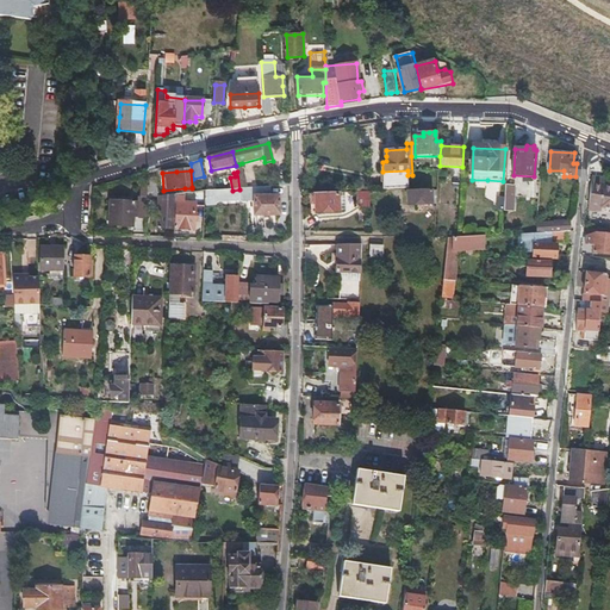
[(237,172),(240,190),(247,190),(243,174),(238,175),(237,172)]
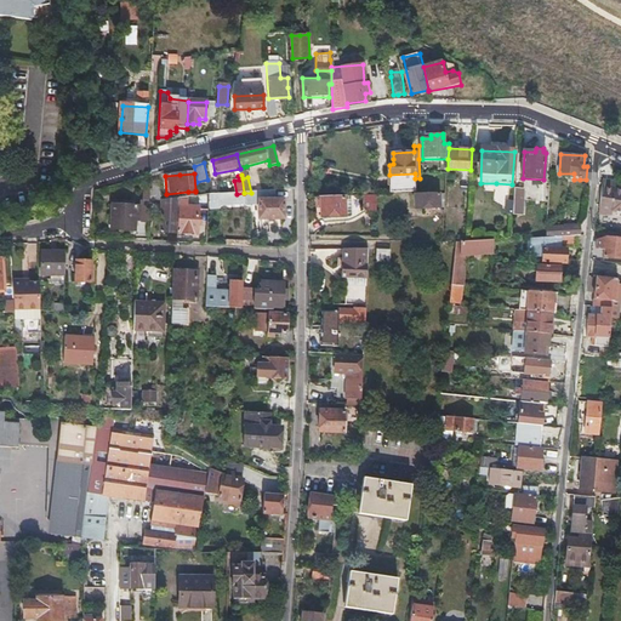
[(615,181),(602,180),(599,205),(604,206),(604,210),(617,211),(620,211),(620,189),(614,189),(614,184),(615,181)]
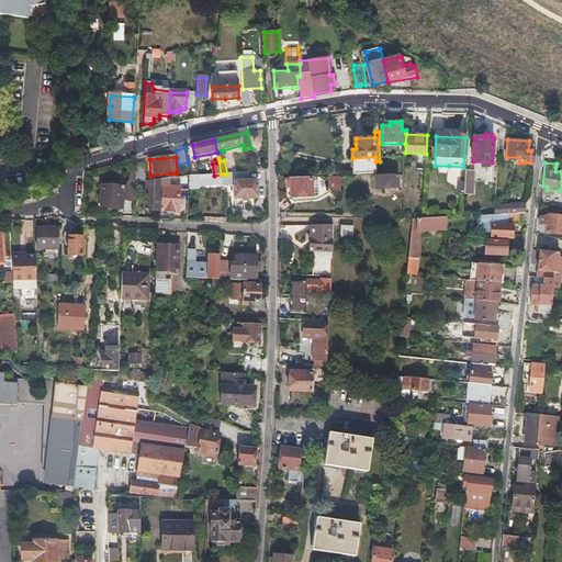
[(416,169),(406,169),(405,186),(415,187),(416,169)]
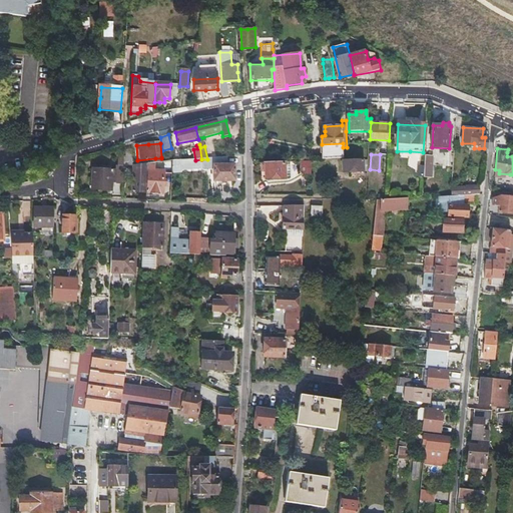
[(424,174),(428,174),(432,175),(433,156),(426,155),(424,174)]
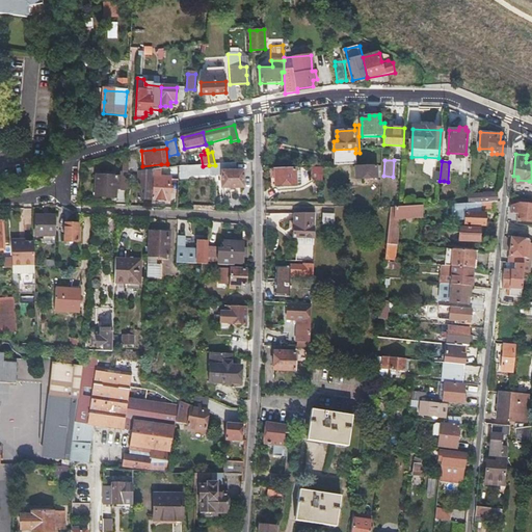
[(180,168),(180,180),(184,180),(185,174),(222,169),(222,188),(243,188),(243,171),(237,171),(236,163),(215,165),(209,165),(203,166),(180,168)]
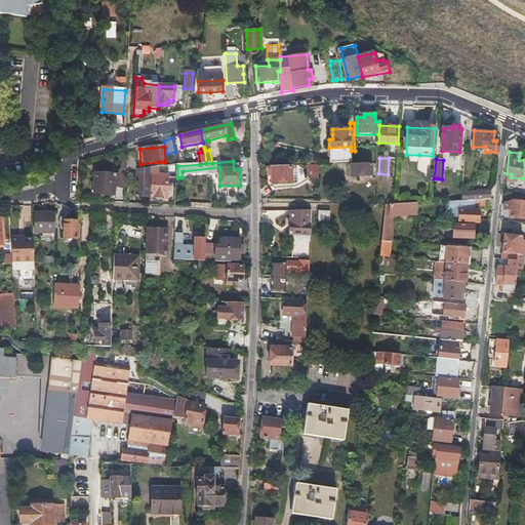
[(352,176),(360,175),(363,175),(372,175),(372,164),(352,165),(352,176)]
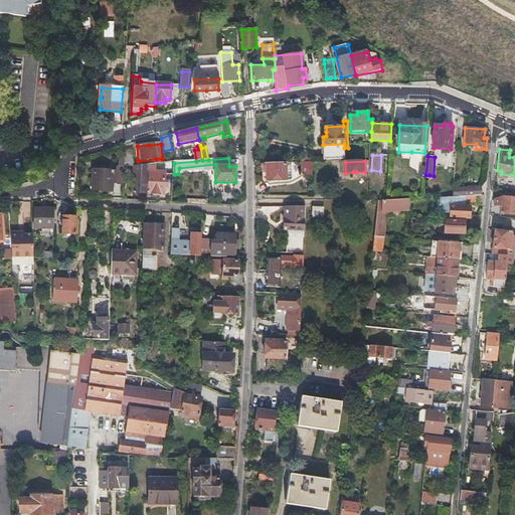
[(119,171),(107,170),(94,169),(93,189),(113,191),(114,184),(124,185),(125,162),(120,162),(119,171)]
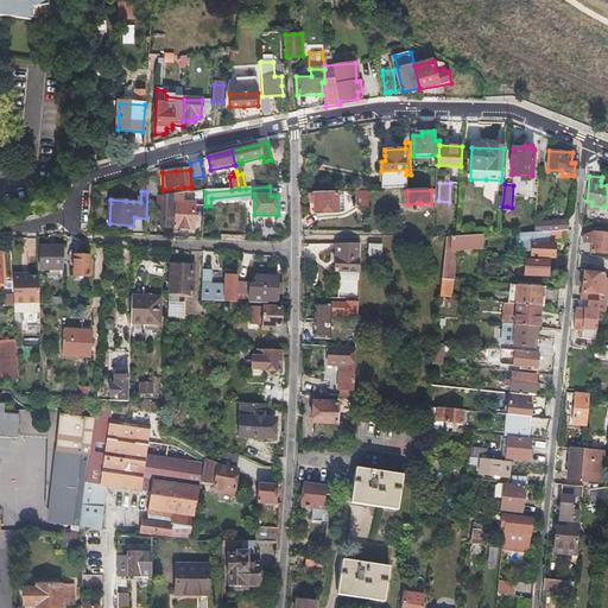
[(204,210),(206,206),(206,192),(196,194),(195,194),(196,203),(184,203),(183,195),(176,195),(176,203),(176,207),(175,229),(196,230),(196,209),(204,210)]
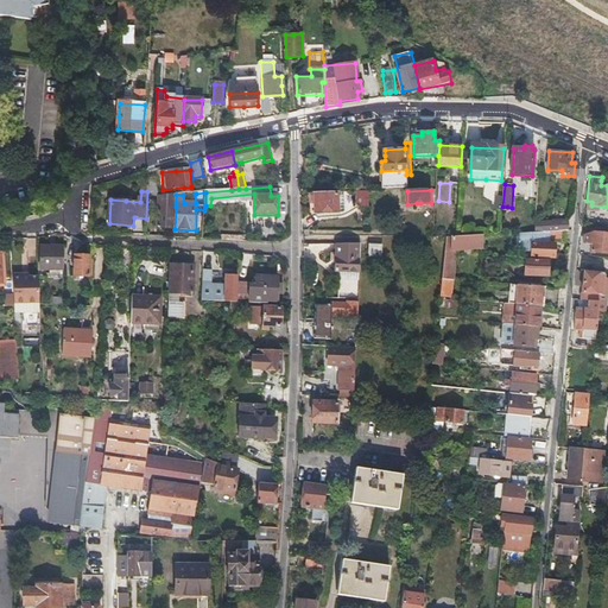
[(339,194),(324,194),(310,194),(310,198),(315,198),(315,202),(315,211),(339,211),(339,194)]
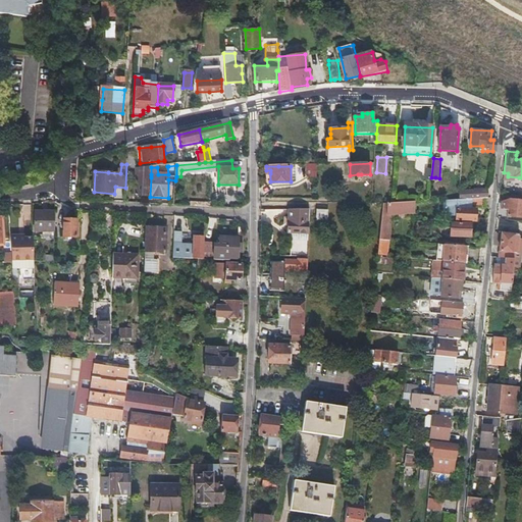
[(306,166),(306,170),(306,175),(311,179),(317,179),(317,166),(306,166)]
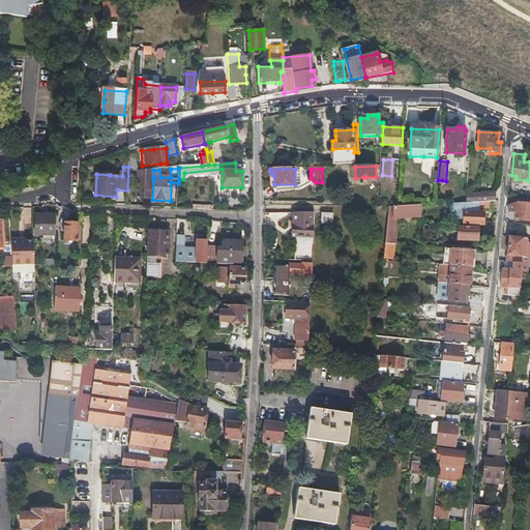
[(516,176),(511,175),(511,182),(526,183),(527,180),(516,179),(516,176)]
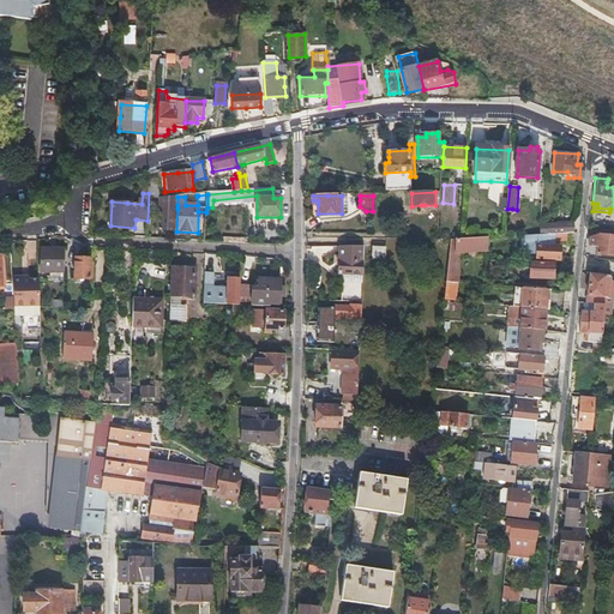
[(157,230),(176,232),(178,209),(161,209),(161,227),(157,227),(157,230)]
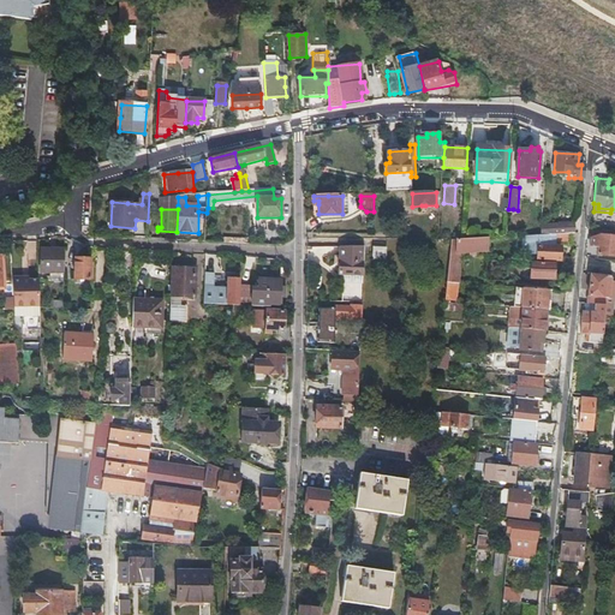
[(553,225),(553,233),(572,233),(575,232),(575,222),(561,222),(561,225),(553,225)]
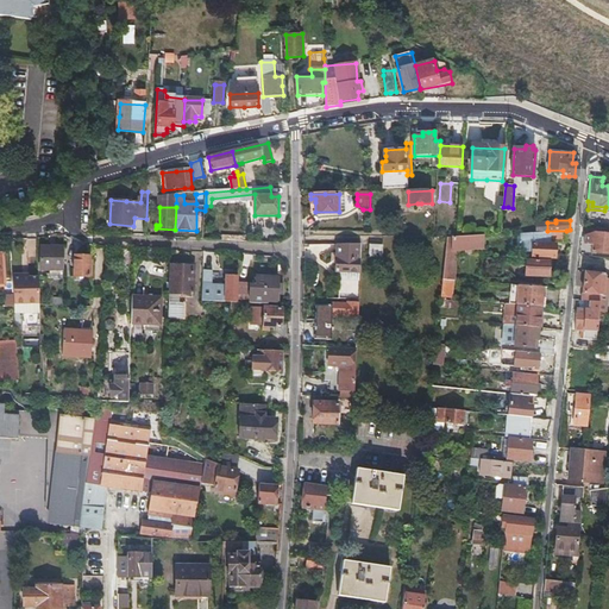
[(608,227),(586,226),(590,233),(583,237),(583,243),(591,244),(591,252),(608,253),(608,227)]
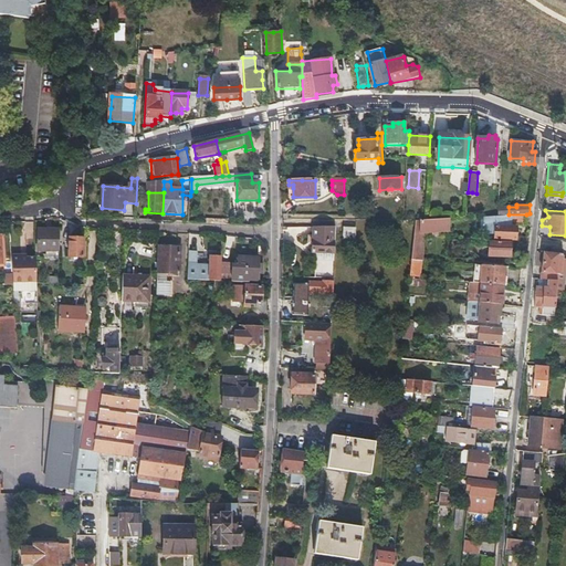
[(509,215),(502,216),(498,216),(495,216),(494,238),(516,239),(516,227),(512,227),(512,223),(516,223),(526,222),(526,215),(509,215)]
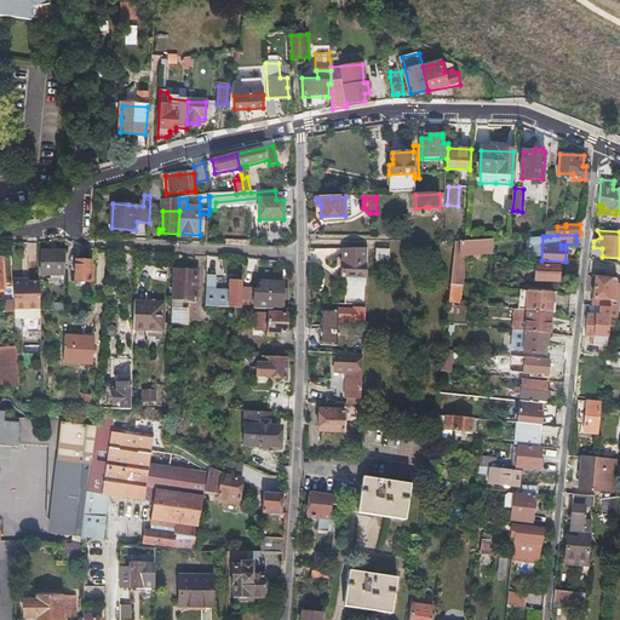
[(465,254),(492,253),(493,245),(493,240),(458,241),(454,241),(449,285),(459,286),(461,286),(465,254)]
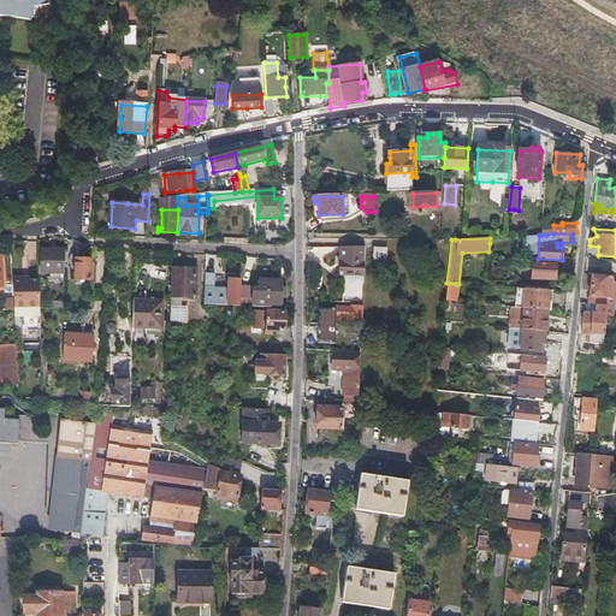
[(493,253),(499,253),(505,253),(505,242),(497,243),(492,243),(493,253)]
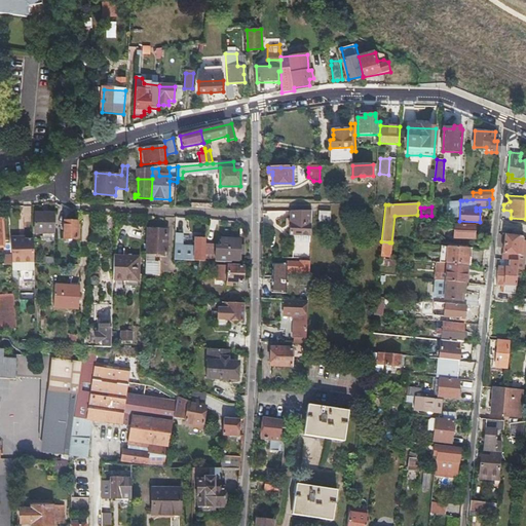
[(309,234),(310,210),(291,210),(291,221),(287,221),(287,226),(290,226),(290,234),(309,234)]
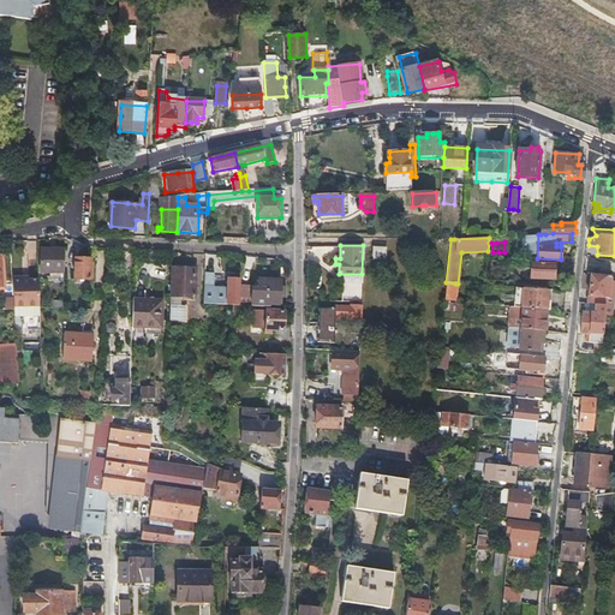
[(374,261),(380,261),(386,261),(386,249),(374,249),(374,261)]
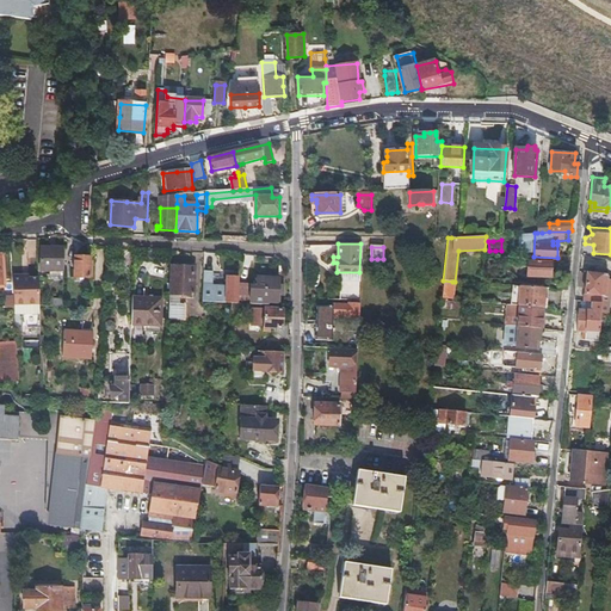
[(63,248),(53,248),(42,248),(41,271),(63,271),(63,248)]
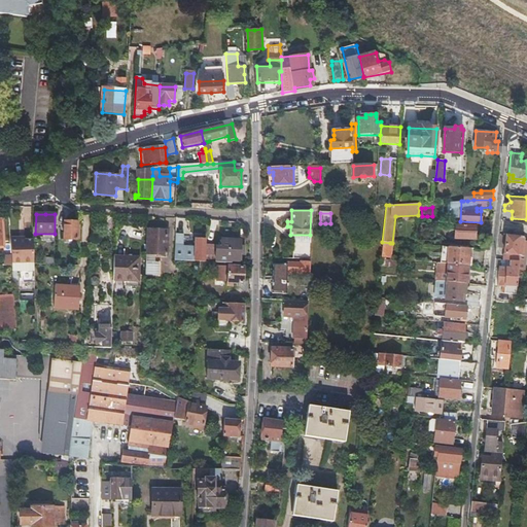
[(64,239),(71,239),(77,239),(78,222),(64,222),(64,239)]
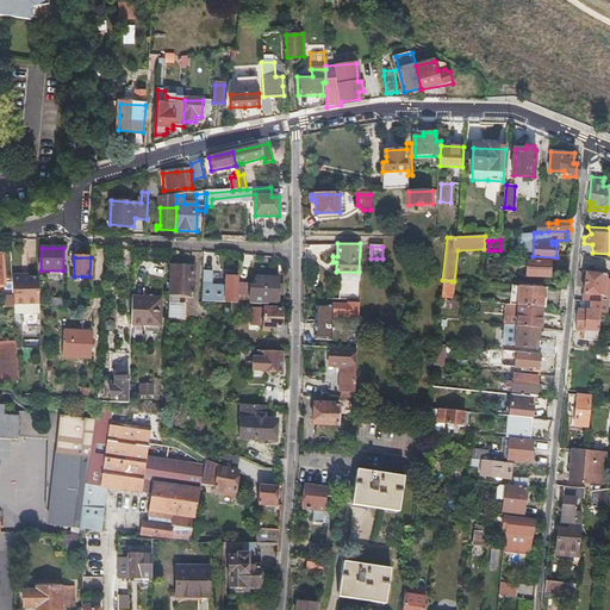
[(508,265),(517,265),(526,266),(526,274),(549,275),(551,260),(509,259),(508,265)]
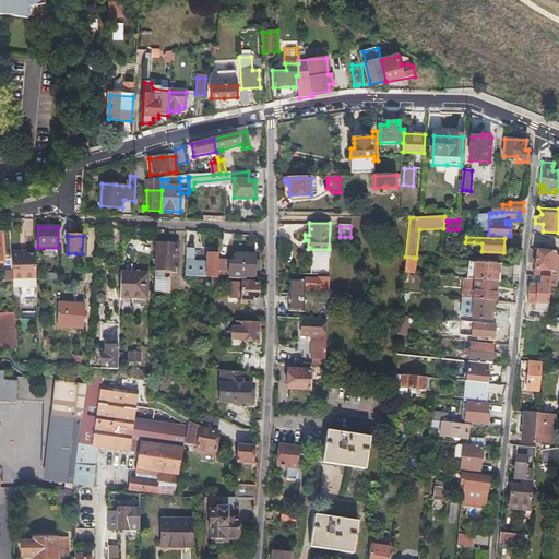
[(158,244),(157,259),(156,273),(158,273),(158,271),(177,272),(179,246),(158,244)]
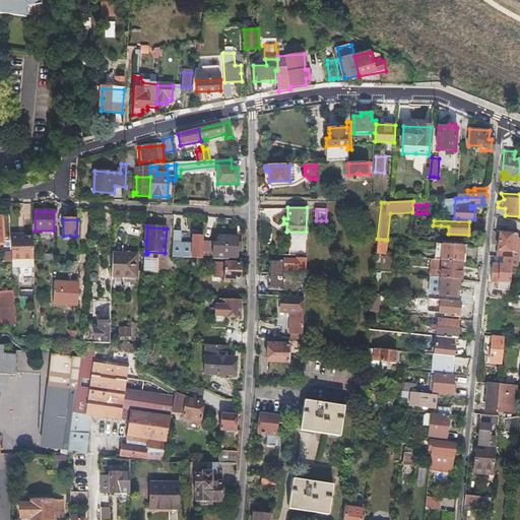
[(498,245),(497,257),(504,257),(511,258),(512,258),(513,253),(519,253),(519,242),(519,239),(516,239),(516,235),(493,232),(492,245),(498,245)]
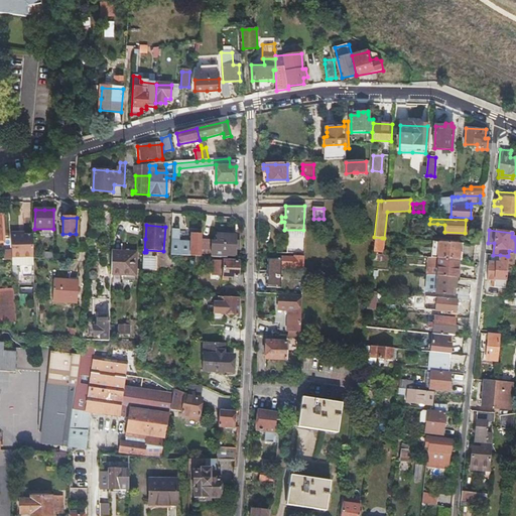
[(180,231),(179,239),(189,239),(190,232),(180,231)]
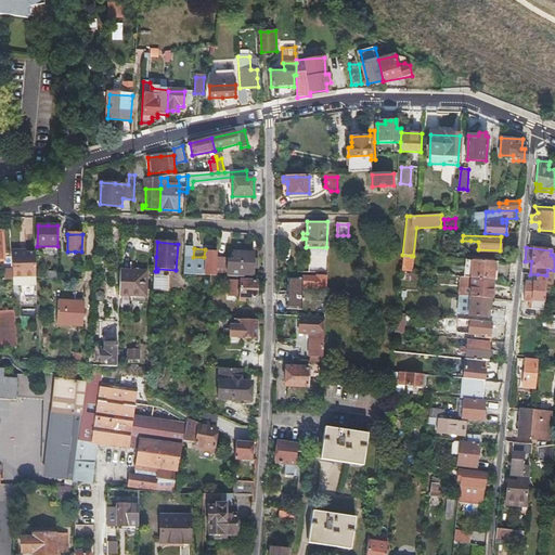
[(256,269),(256,266),(256,261),(252,260),(252,252),(233,250),(233,259),(228,258),(227,278),(240,278),(240,274),(250,275),(250,269),(256,269)]
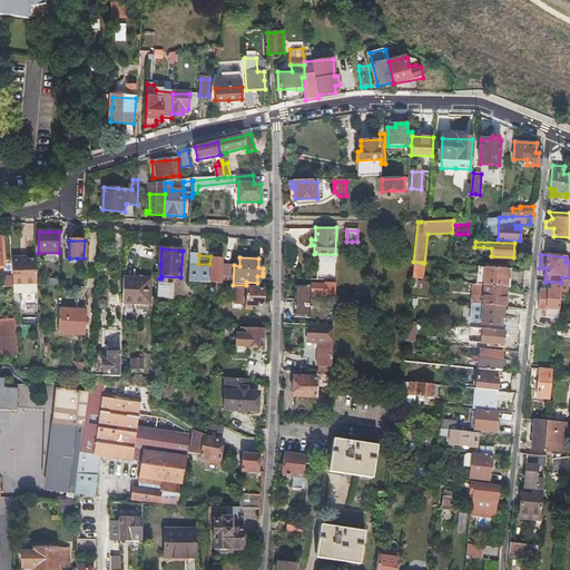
[(11,259),(12,284),(18,284),(19,292),(20,292),(20,304),(36,304),(36,262),(21,262),(21,259),(11,259)]
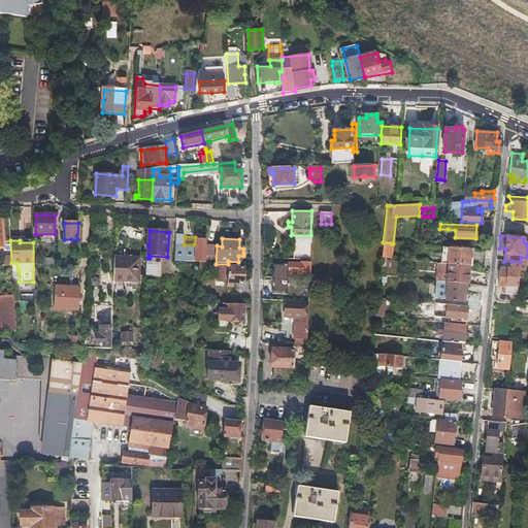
[(205,262),(206,245),(206,240),(196,240),(196,246),(190,246),(190,249),(184,248),(184,245),(175,245),(174,262),(199,263),(205,263),(205,262)]
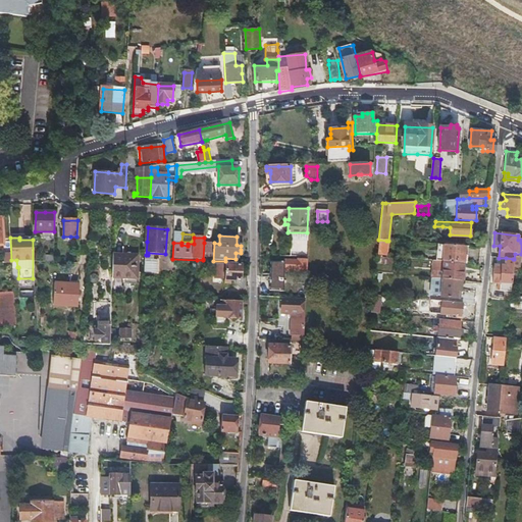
[(384,256),(386,241),(378,240),(377,255),(384,256)]
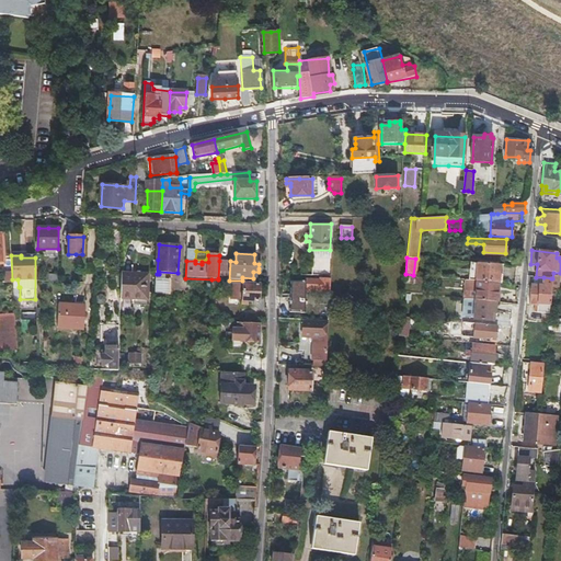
[(227,262),(219,261),(218,278),(227,278),(227,262)]
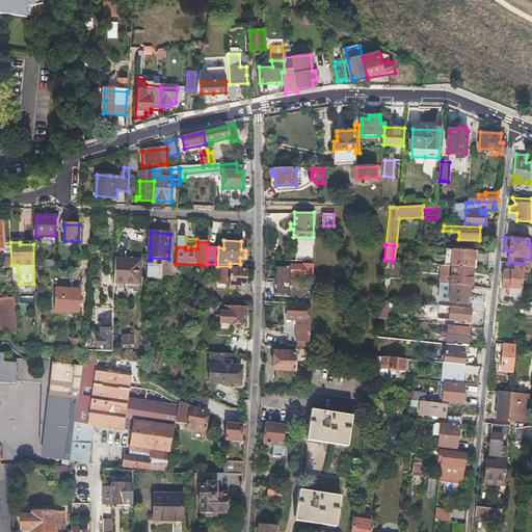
[(451,267),(472,269),(473,251),(452,249),(452,257),(445,256),(444,266),(451,267)]
